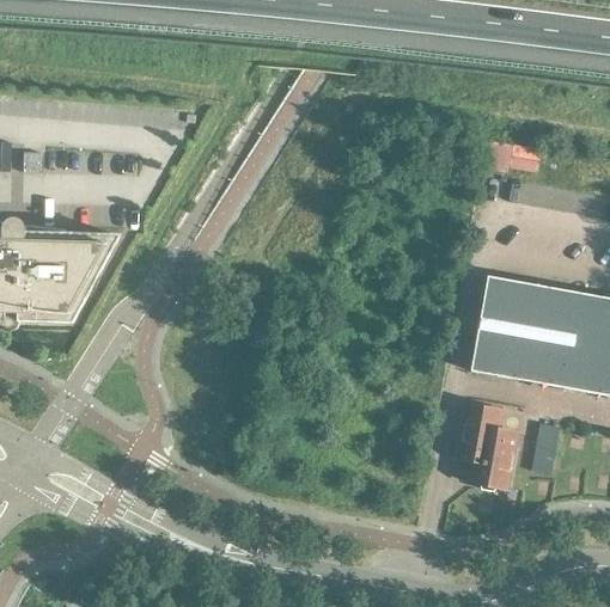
[(11,283),(11,311),(18,311),(18,318),(72,320),(86,293),(90,281),(91,269),(98,269),(119,233),(36,231),(36,237),(23,237),(24,226),(22,222),(19,219),(16,218),(11,218),(7,219),(5,221),(2,226),(2,232),(4,232),(2,282),(11,283)]
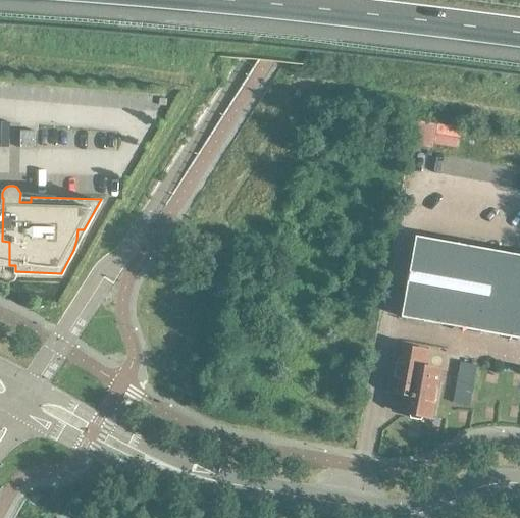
[(3,198),(2,198),(0,198),(0,271),(2,272),(3,265),(9,265),(9,242),(2,241),(3,198)]
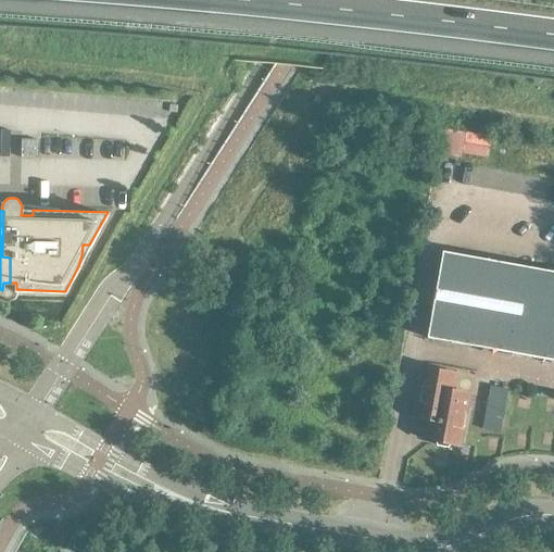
[(553,268),(442,249),(427,335),(553,358),(553,268)]
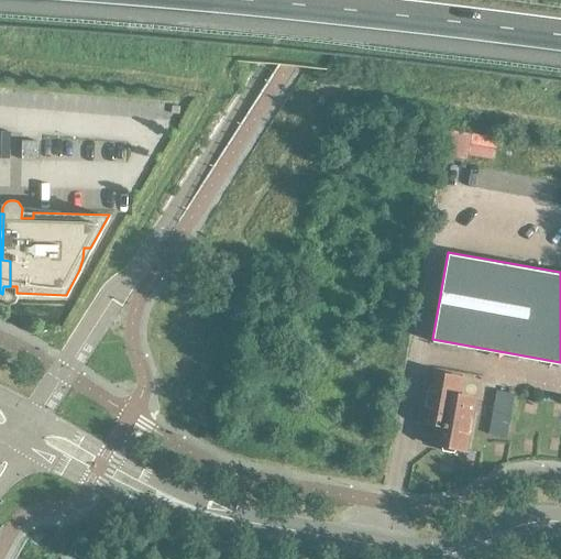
[(441,448),(452,450),(455,447),(464,448),(474,396),(458,393),(461,376),(427,370),(420,404),(437,407),(431,442),(440,444),(441,448)]
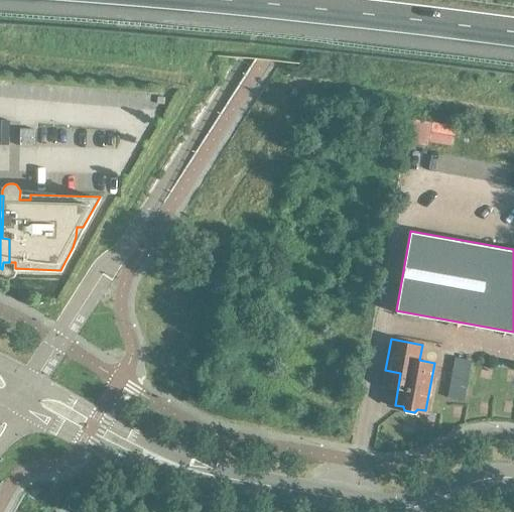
[(465,356),(464,364),(504,372),(507,355),(477,349),(475,358),(465,356)]
